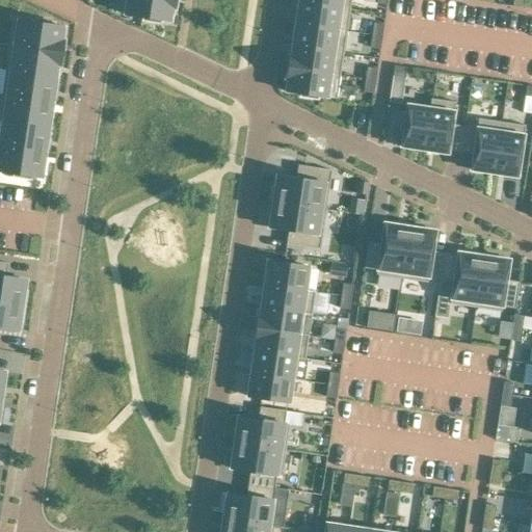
[(175,7),(176,0),(126,0),(124,15),(143,18),(142,21),(160,23),(160,21),(170,22),(173,7),(175,7)]
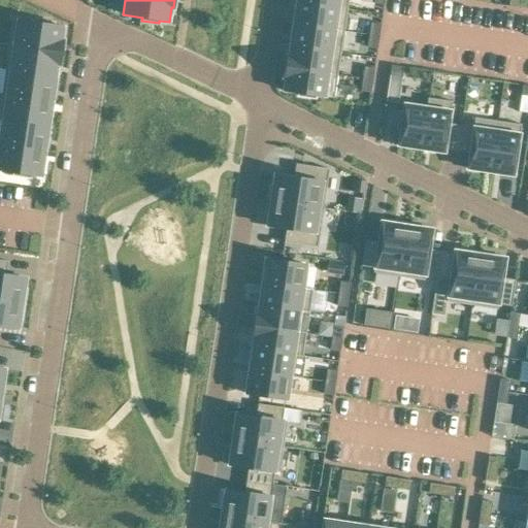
[(296,0),(297,1),(348,9),(349,0),(296,0)]
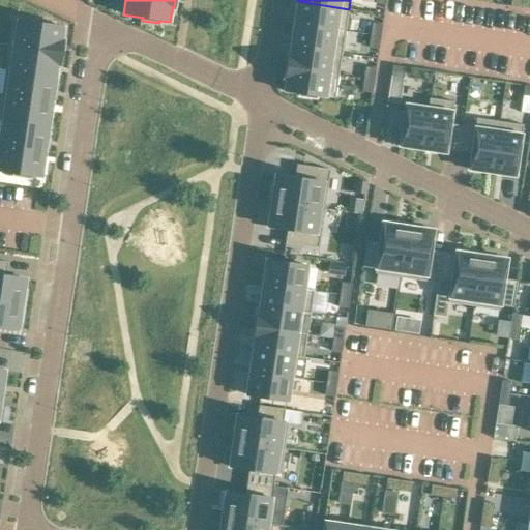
[(523,8),(524,0),(511,0),(510,7),(523,8)]
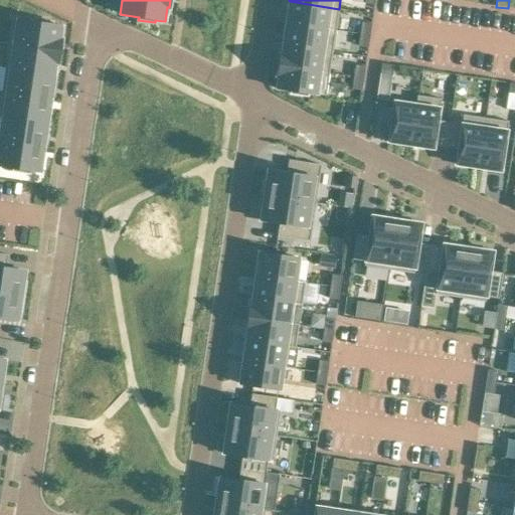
[(290,1),(286,23),(336,30),(339,9),(290,1)]
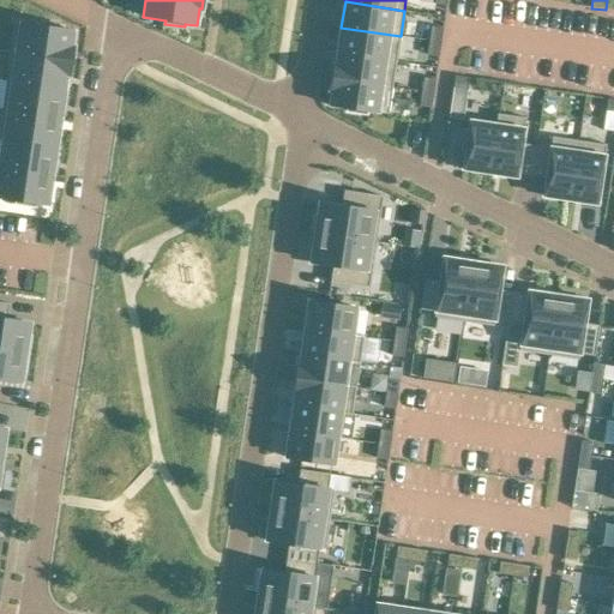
[(14,23),(10,52),(72,61),(73,48),(71,48),(73,31),(62,30),(62,26),(43,24),(42,28),(14,23)]
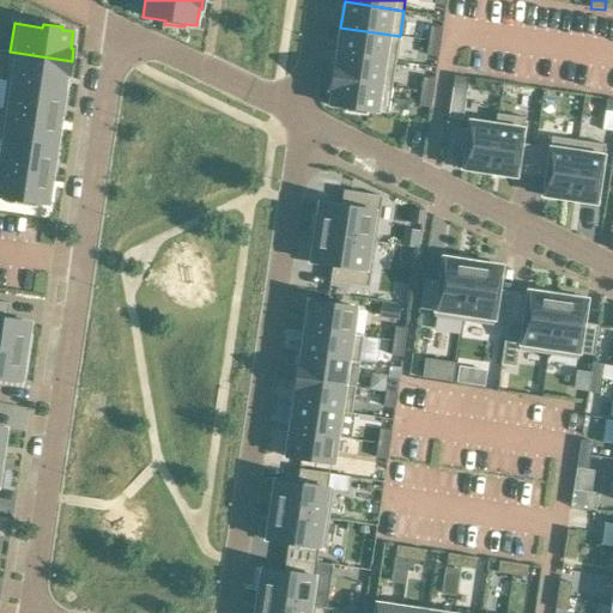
[(431,26),(429,41),(441,43),(442,29),(431,26)]
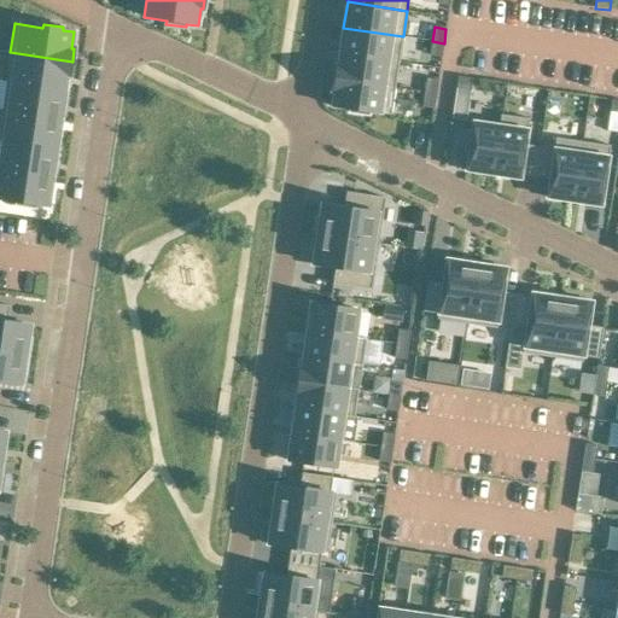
[(403,36),(343,28),(339,54),(398,63),(403,36)]
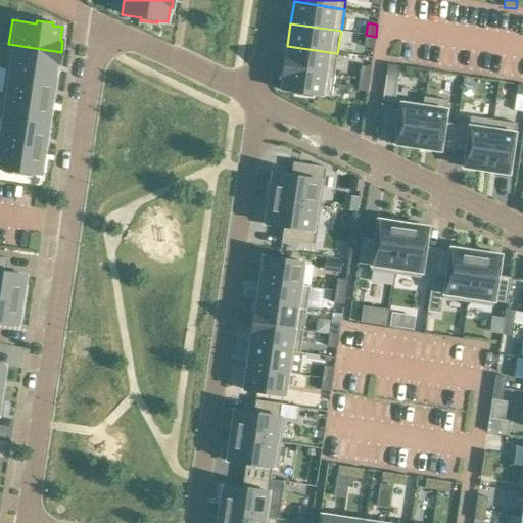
[(374,48),(376,37),(366,35),(364,47),(374,48)]
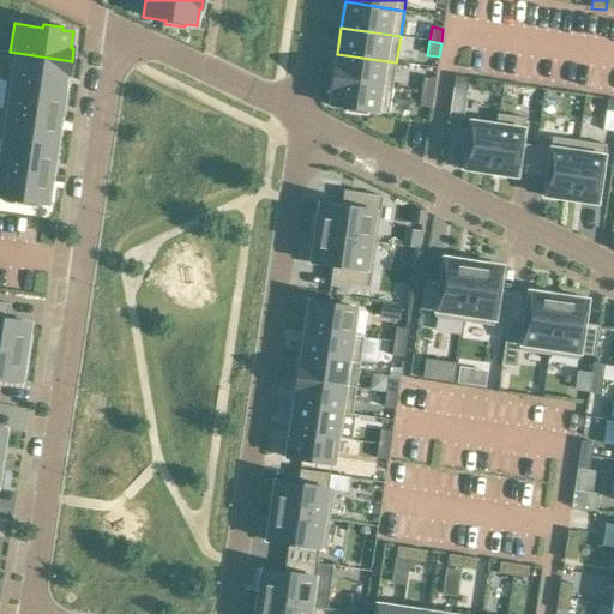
[(70,79),(72,61),(10,52),(6,80),(65,90),(66,79),(70,79)]
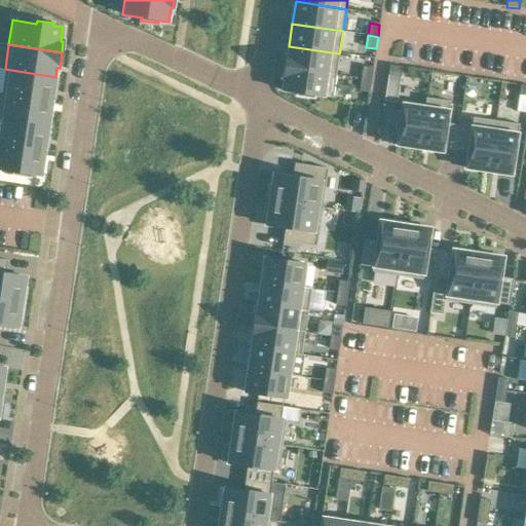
[(285,54),(284,67),(336,75),(339,53),(289,46),(288,55),(285,54)]
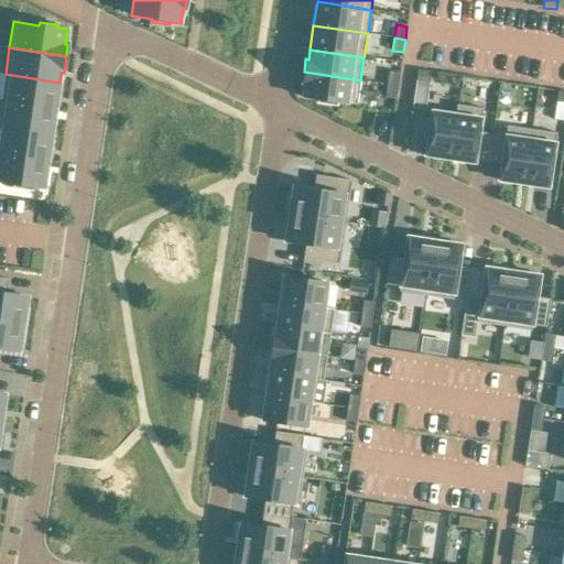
[(418,71),(416,80),(430,83),(431,72),(418,71)]
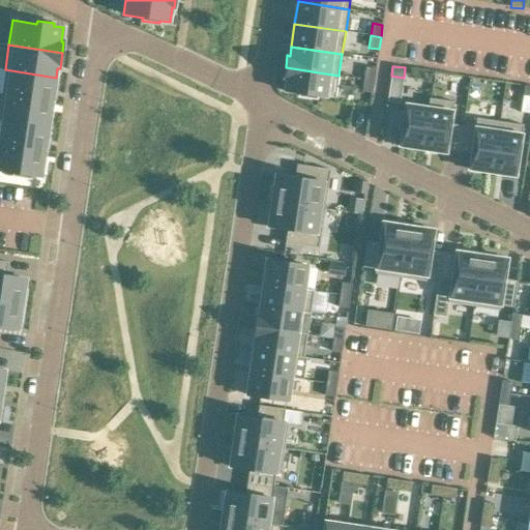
[(335,99),(339,76),(286,67),(284,80),(286,80),(285,91),(300,94),(299,97),(317,99),(317,96),(335,99)]
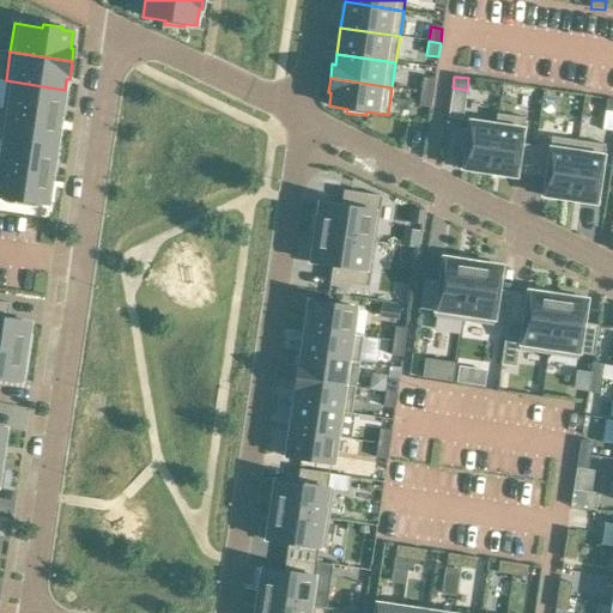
[(420,92),(432,93),(435,79),(423,78),(420,92)]
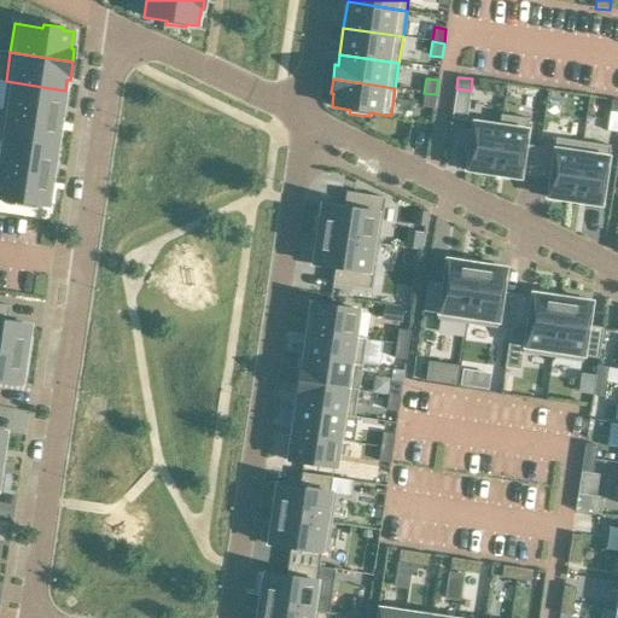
[(0,80),(0,110),(1,110),(60,120),(65,91),(6,81),(0,80)]
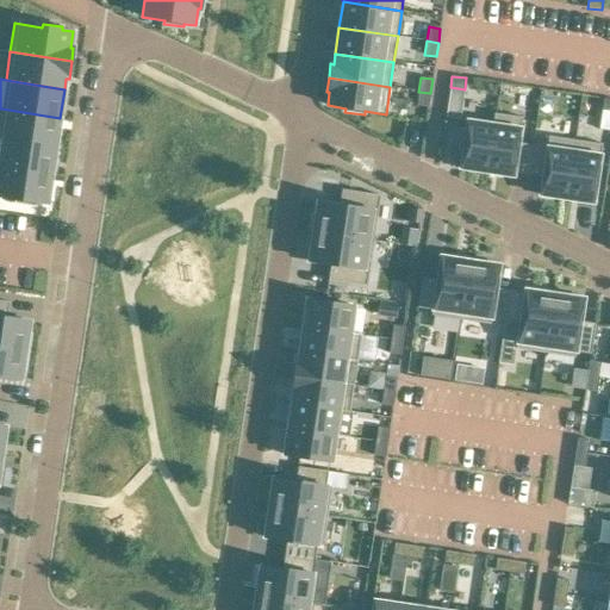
[(430,93),(418,92),(417,105),(429,107),(430,93)]
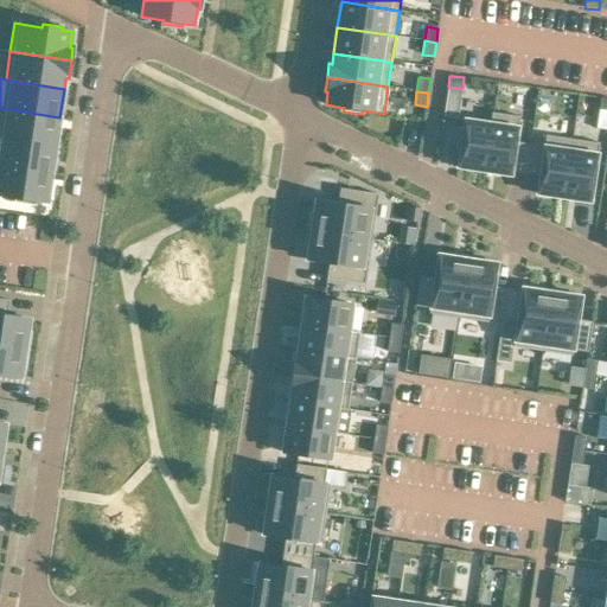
[(600,110),(596,129),(606,129),(606,98),(601,98),(599,109),(600,110)]
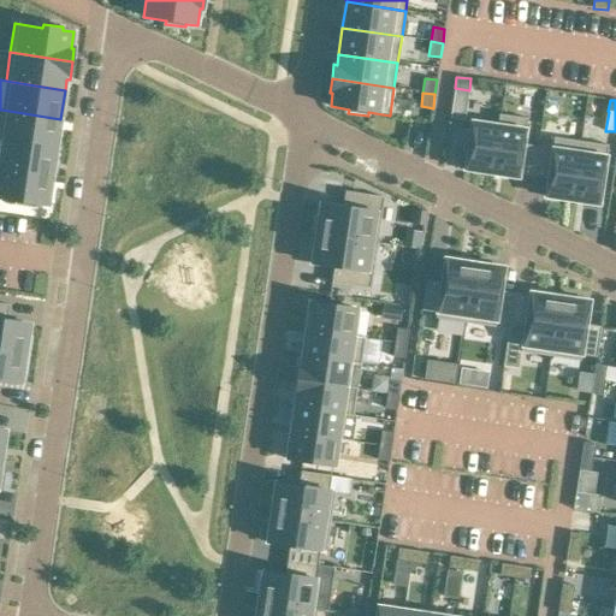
[(57,148),(60,119),(1,110),(0,117),(0,140),(3,141),(3,140),(57,148)]
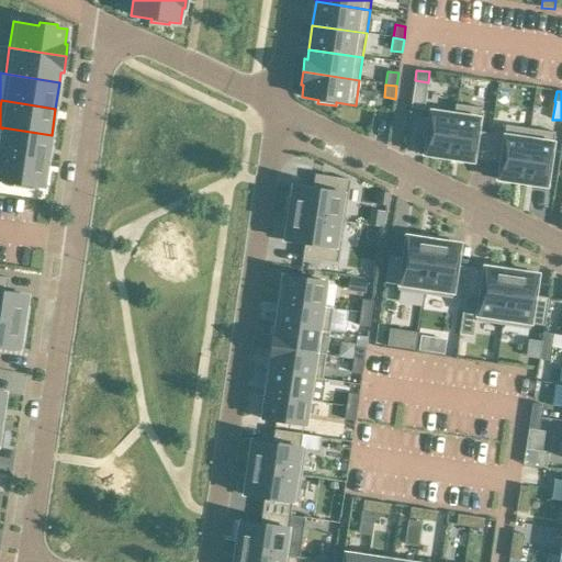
[(481,109),(456,104),(453,115),(454,115),(448,159),(473,163),(473,159),(486,161),(491,134),(478,132),(481,109)]
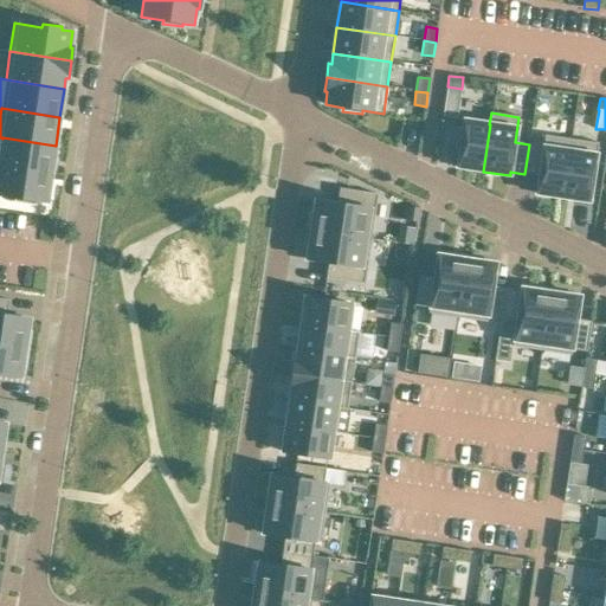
[(490,124),(489,124),(464,120),(462,129),(458,129),(456,148),(459,149),(457,167),(483,172),(490,124)]
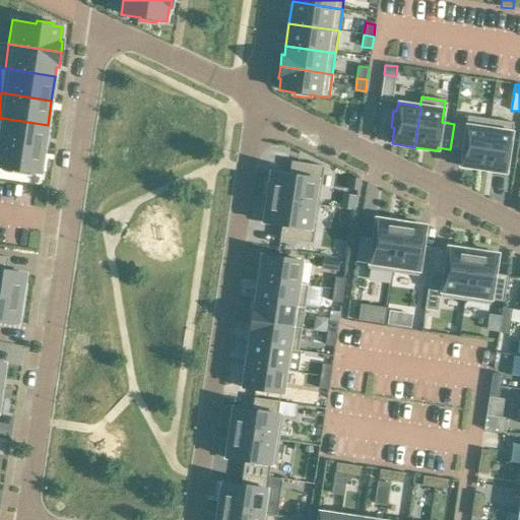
[(482,170),(491,120),(467,117),(466,126),(454,124),(450,149),(462,151),(460,167),(482,170)]
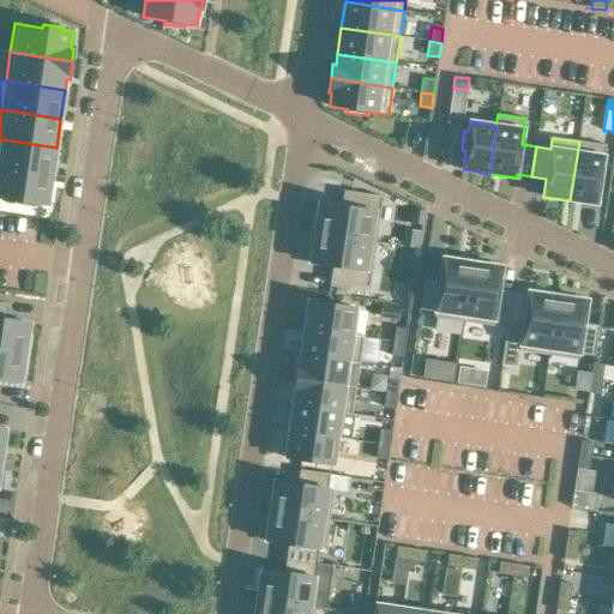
[(2,140),(0,155),(0,168),(52,176),(56,148),(2,139),(2,140)]
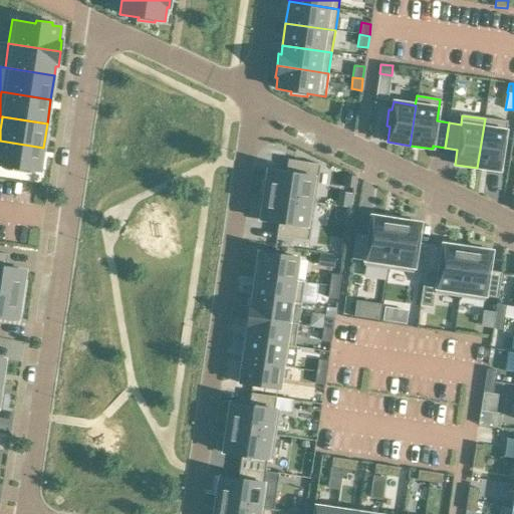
[(485,118),(477,168),(500,171),(507,121),(485,118)]
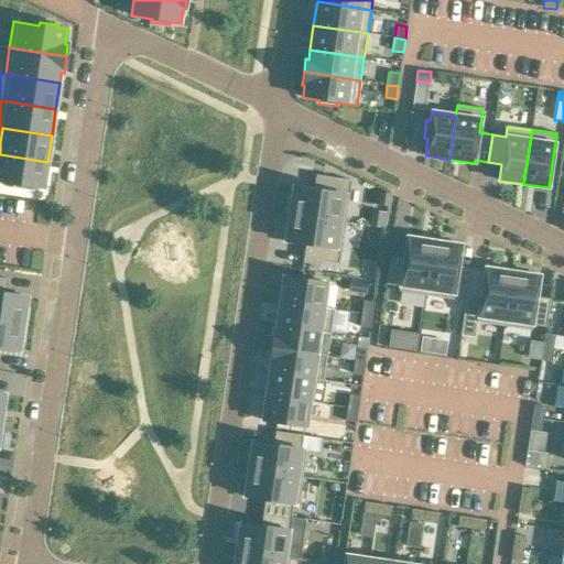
[(43,188),(47,162),(0,154),(0,182),(14,184),(14,187),(32,191),(33,187),(43,188)]
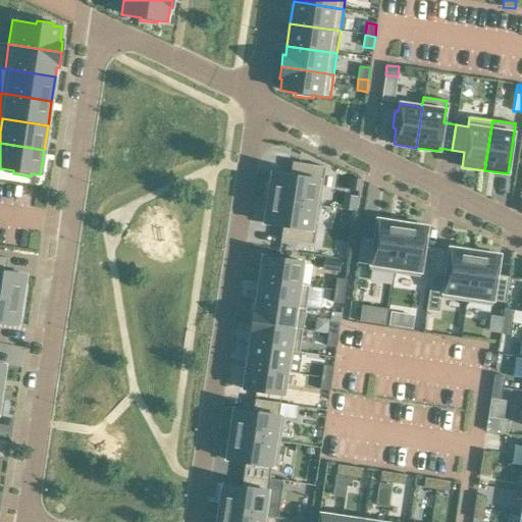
[(267,181),(265,197),(319,205),(325,167),(293,162),(291,175),(271,172),(270,181),(267,181)]
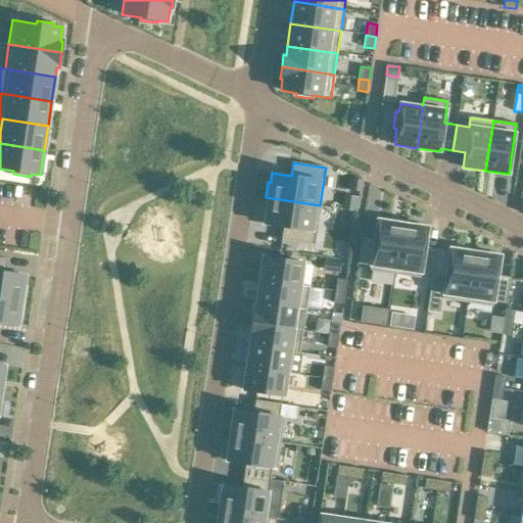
[(352,179),(350,191),(361,192),(362,180),(352,179)]
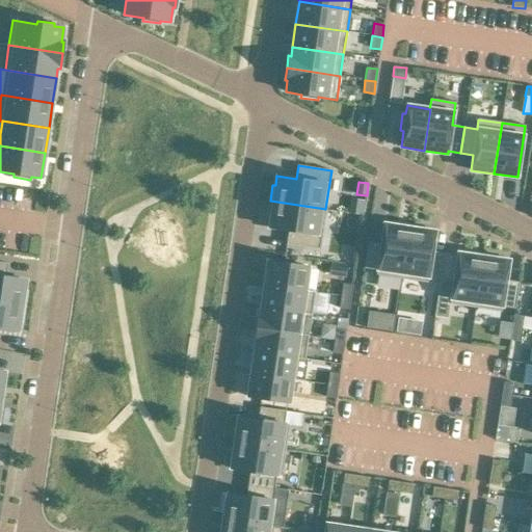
[(320,249),(325,209),(270,201),(268,217),(270,217),(269,228),(289,231),(287,244),(320,249)]
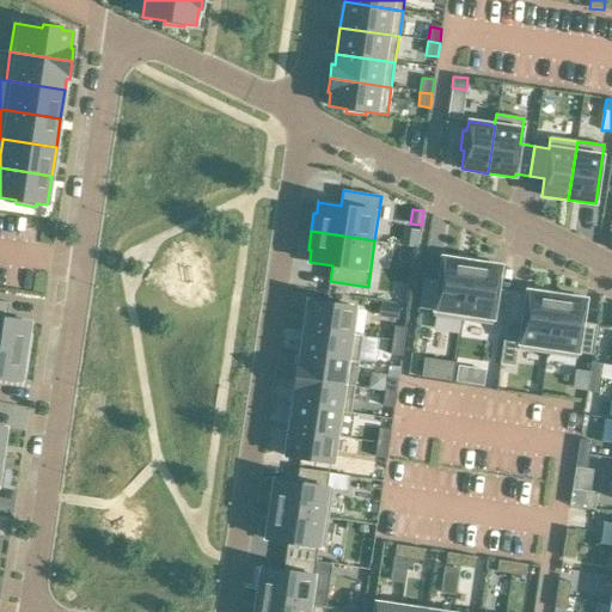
[(471,262),(441,257),(438,281),(423,279),(418,308),(433,311),(433,317),(461,320),(471,262)]
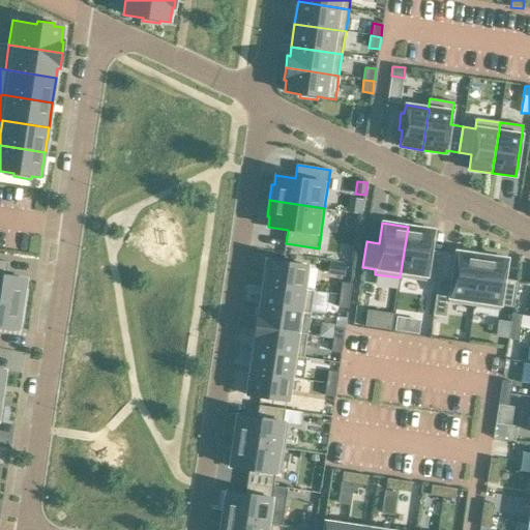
[(434,231),(408,227),(400,277),(425,282),(427,276),(439,278),(443,253),(431,251),(434,231)]
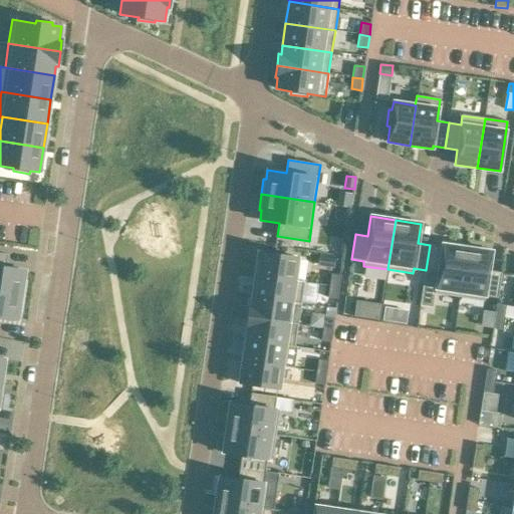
[(426,270),(421,306),(433,308),(435,294),(459,297),(467,248),(442,244),(442,247),(430,245),(426,270)]
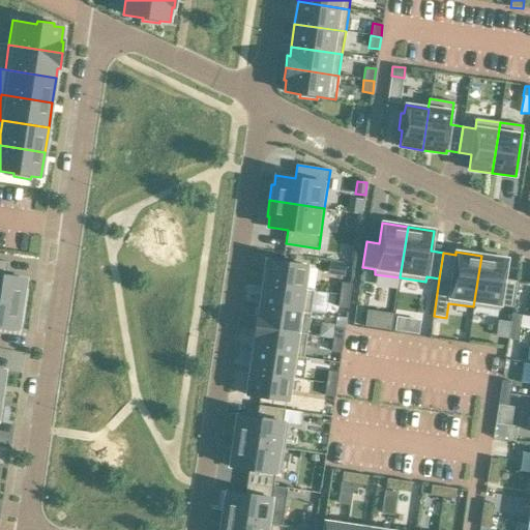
[(507,260),(481,256),(473,306),(499,311),(500,305),(512,307),(517,282),(504,280),(507,260)]
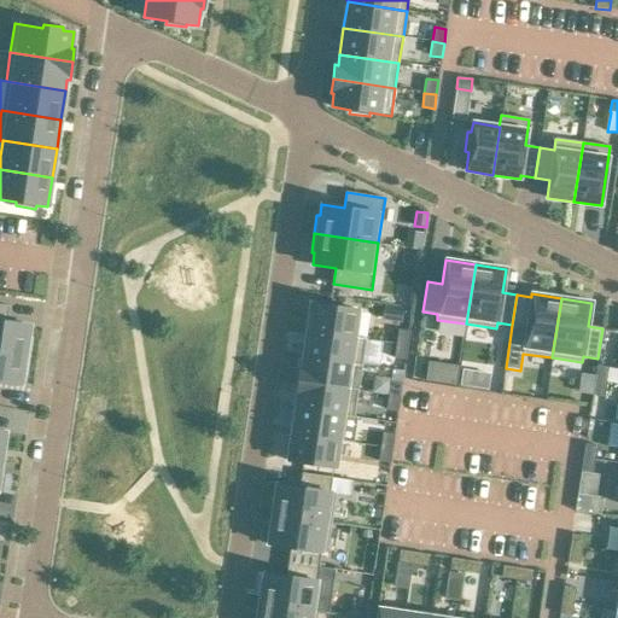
[(310,303),(307,330),(355,337),(359,310),(310,303)]
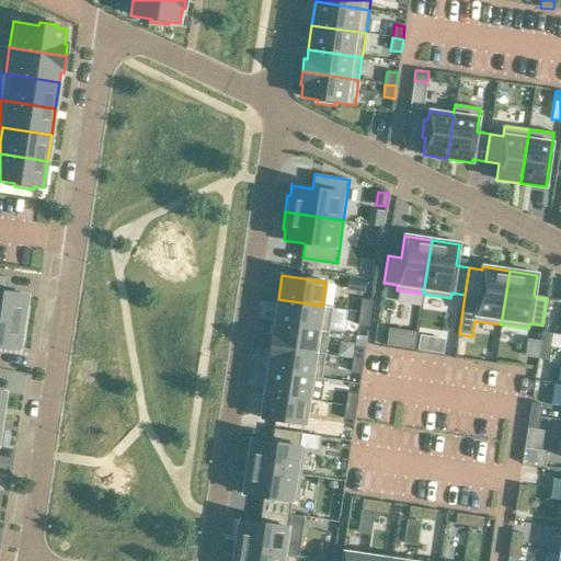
[(0,276),(0,319),(25,323),(27,307),(25,307),(27,296),(6,293),(8,278),(0,276)]
